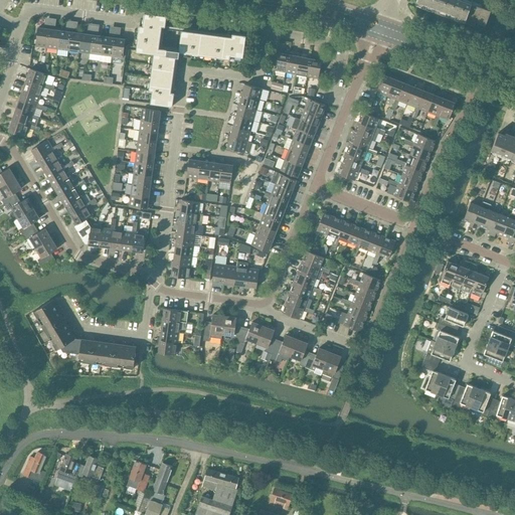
[(416,0),(415,4),(484,29),(491,11),(461,0),(416,0)]
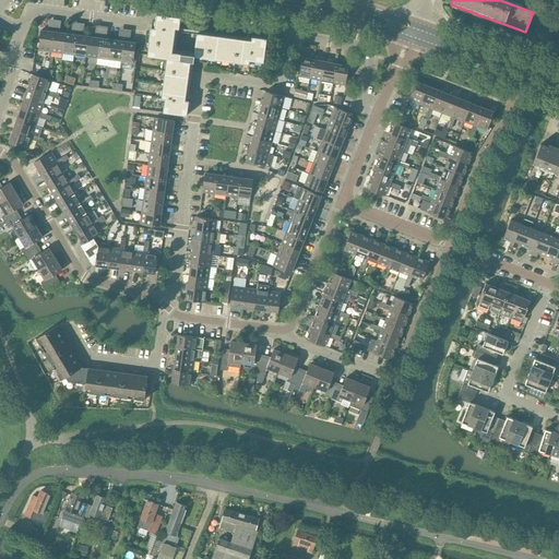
[(251,39),(241,38),(232,37),(222,35),(212,34),(211,34),(179,30),(180,25),(181,16),(157,13),(156,19),(153,19),(152,23),(147,55),(167,57),(162,98),(165,98),(163,113),(187,116),(189,100),(186,99),(191,60),(192,60),(194,56),(199,57),(209,58),(218,59),(228,60),(238,62),(250,63),(250,60),(263,61),(266,38),(252,36),(251,39)]
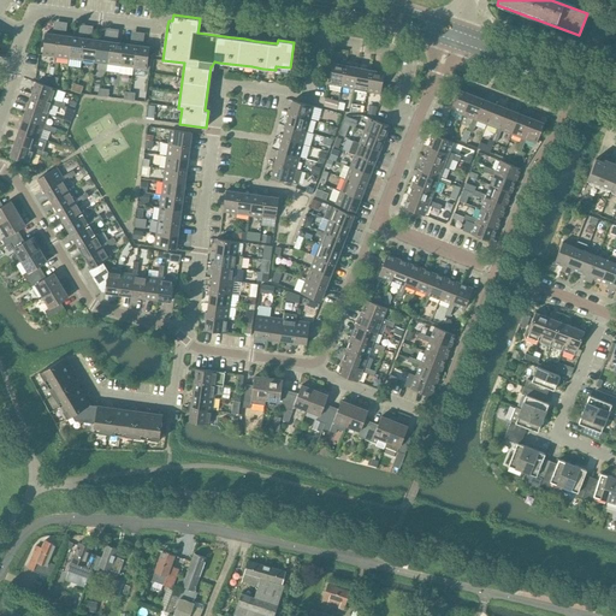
[(46,33),(46,34),(42,55),(57,57),(59,35),(46,33)]
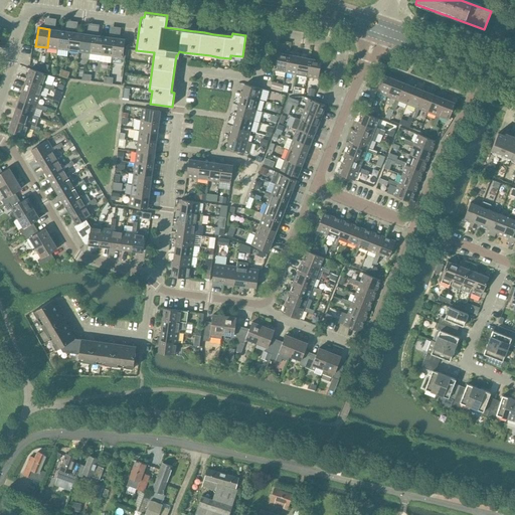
[(60,30),(49,29),(47,47),(57,49),(60,30)]
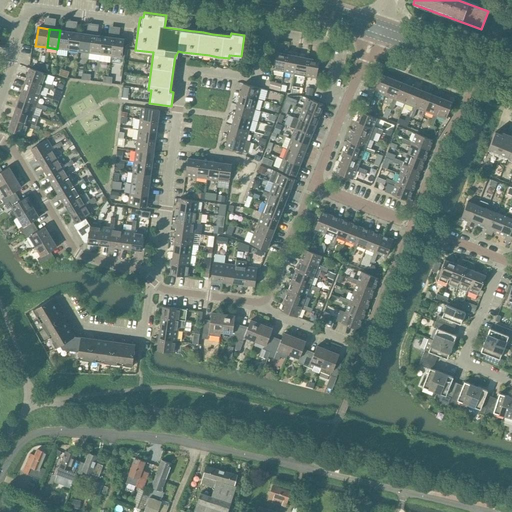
[(57,49),(68,50),(70,32),(60,30),(57,49)]
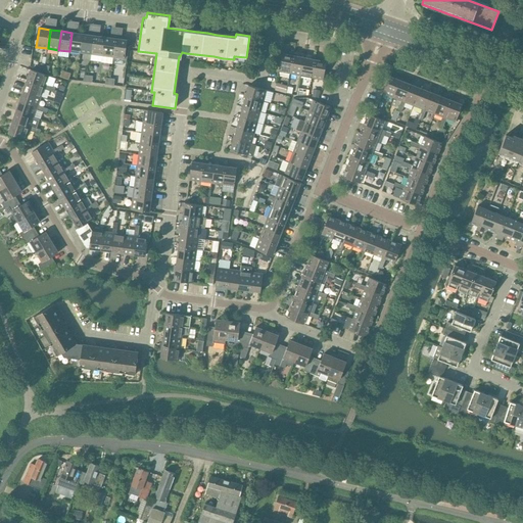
[(83,34),(72,33),(69,51),(81,52),(83,34)]
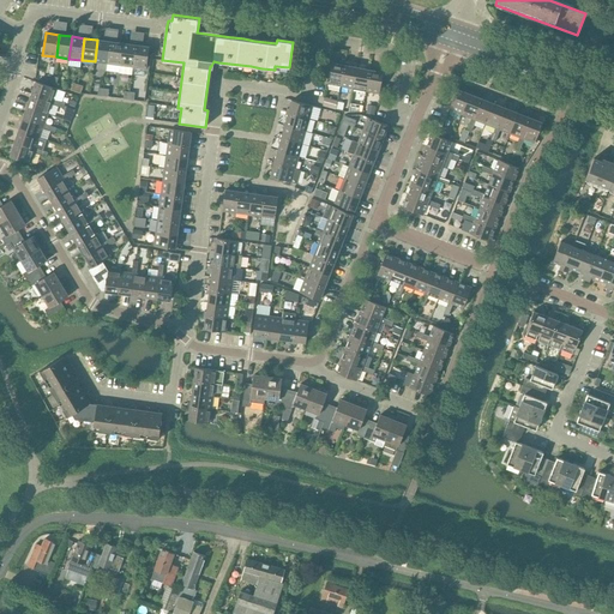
[(95,61),(107,64),(110,41),(97,40),(95,61)]
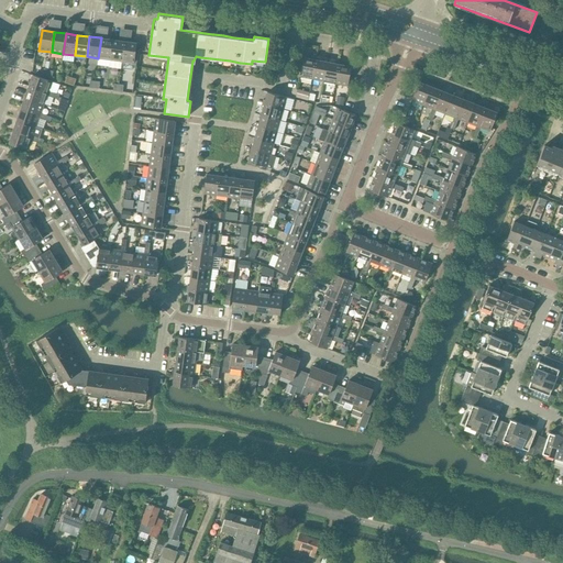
[(113,40),(101,37),(98,58),(110,59),(113,40)]
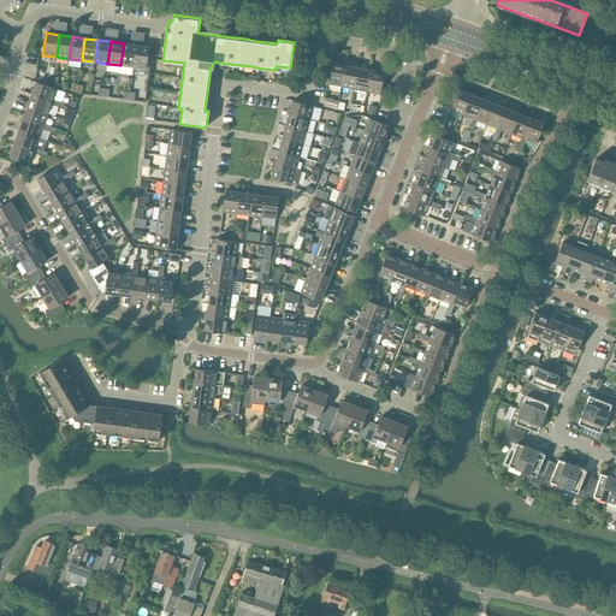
[(120,65),(134,67),(136,45),(124,43),(120,65)]
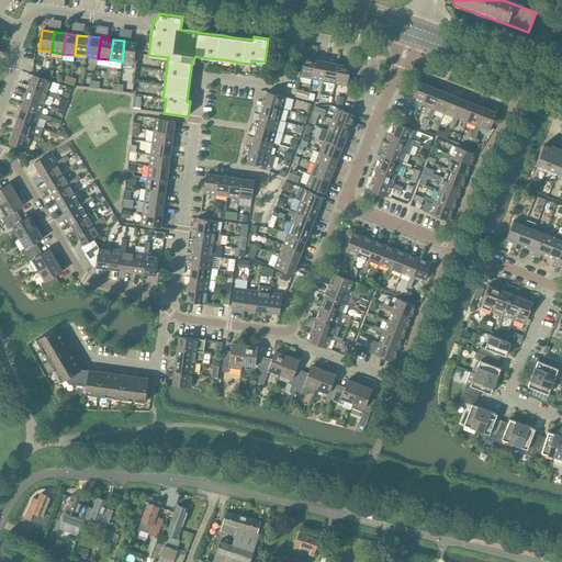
[(124,41),(122,62),(134,63),(136,43),(124,41)]
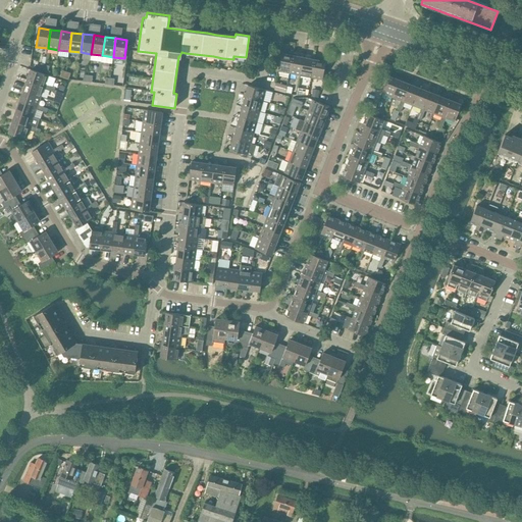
[(278,71),(290,73),(294,53),(290,52),(290,54),(281,53),(278,71)]
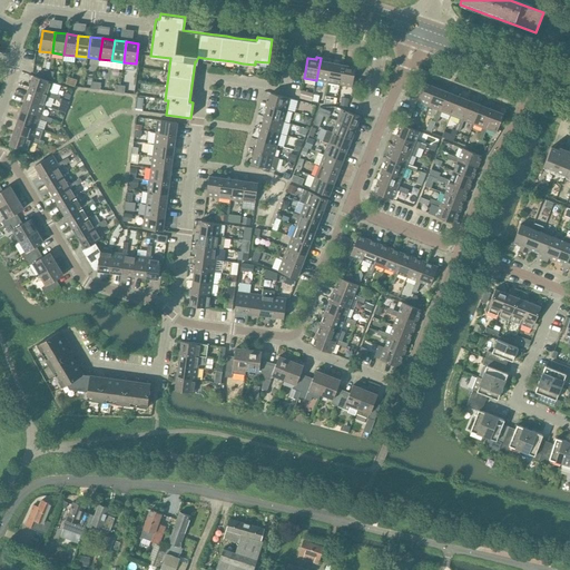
[(316,80),(327,82),(332,62),(324,61),(324,59),(321,58),(316,80)]
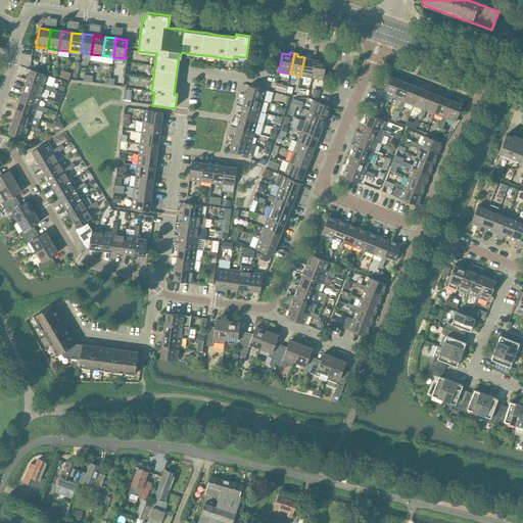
[(300,76),(312,78),(316,57),(312,56),(312,59),(304,57),(300,76)]
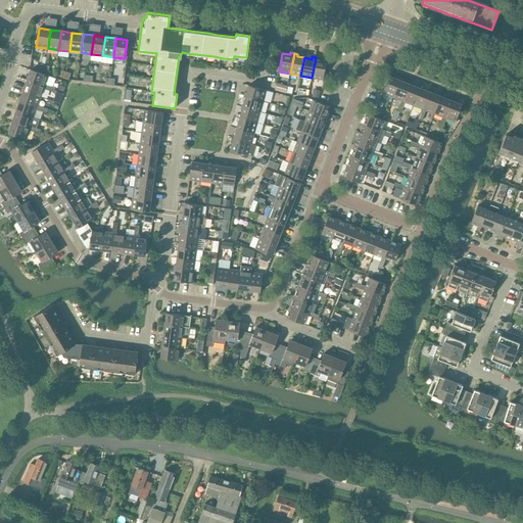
[(316,57),(312,78),(323,80),(327,61),(319,60),(319,58),(316,57)]
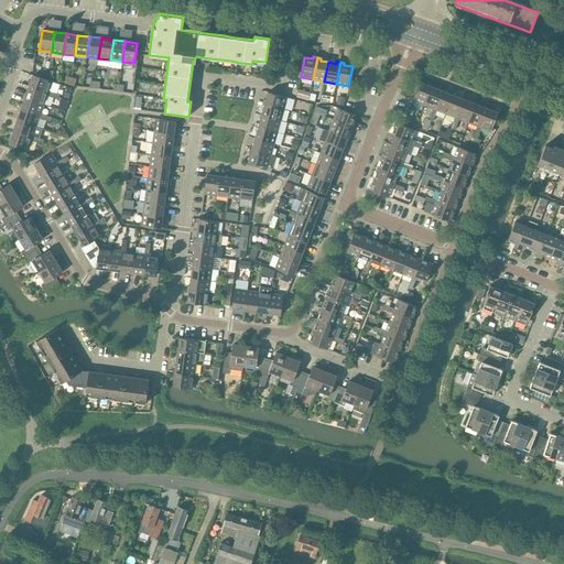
[(52,82),(33,75),(29,87),(47,93),(49,90),(52,82)]
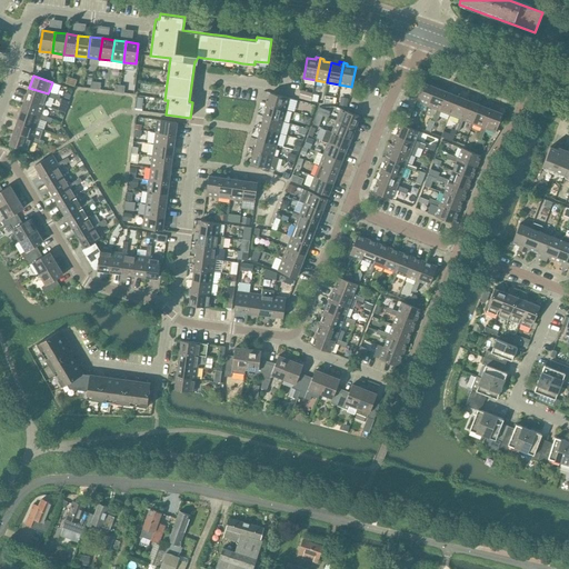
[(423,85),(416,101),(428,106),(435,88),(423,82),(423,85)]
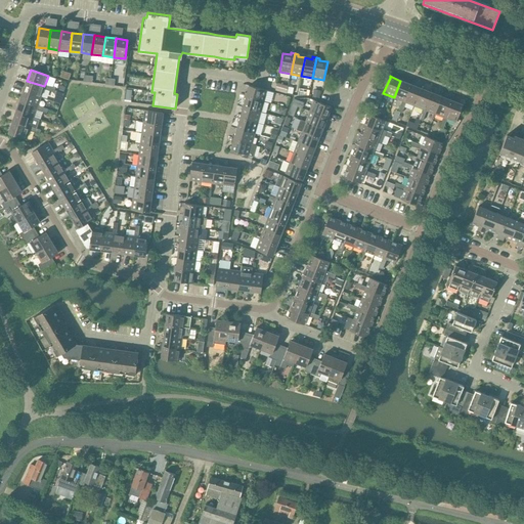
[(49,90),(50,86),(45,84),(44,86),(27,81),(24,91),(41,97),(44,88),(49,90)]
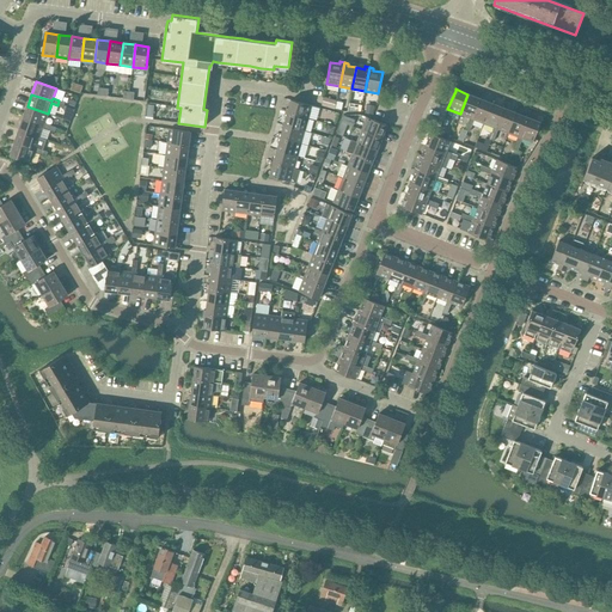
[(467,95),(460,114),(470,117),(467,123),(472,126),(475,120),(472,118),(479,99),(467,95)]
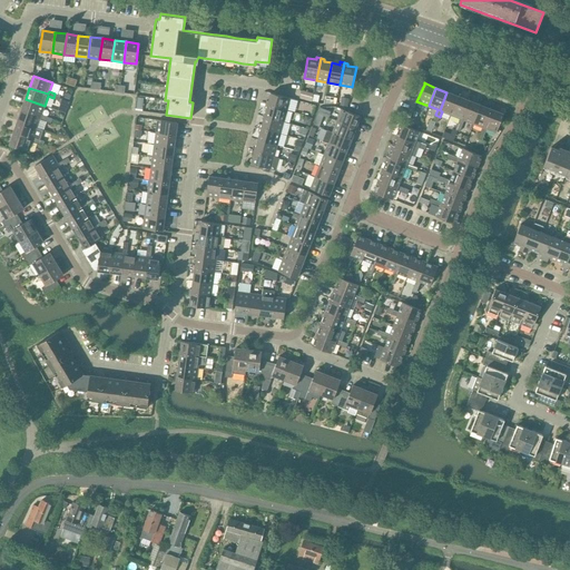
[(313,94),(301,90),(300,97),(312,100),(313,94)]
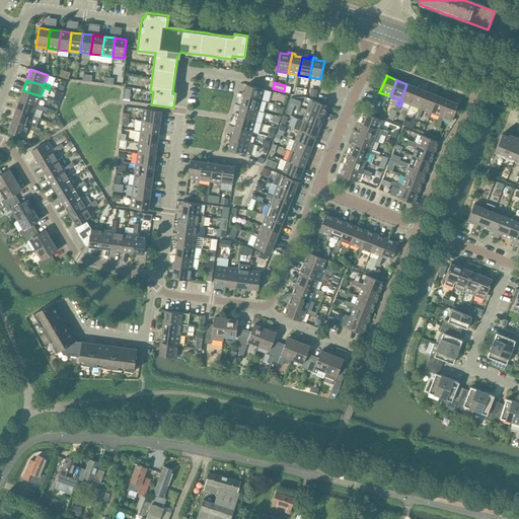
[(262,100),(265,89),(246,84),(244,92),(242,91),(241,95),(262,100)]
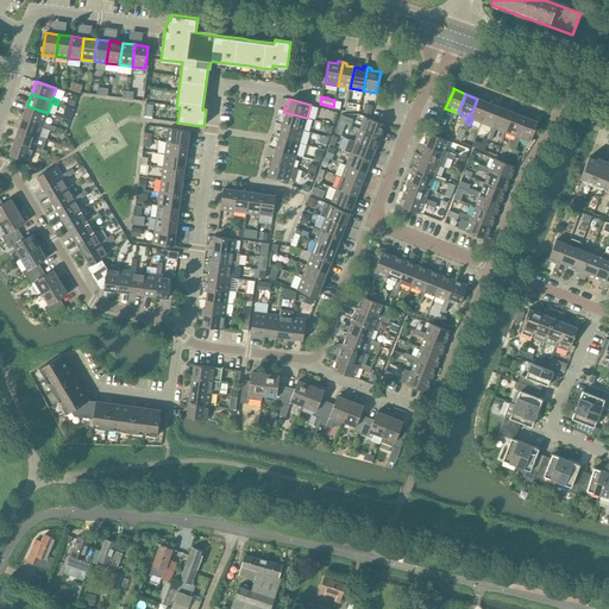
[(472,119),(482,123),(490,102),(477,99),(470,118),(472,119)]
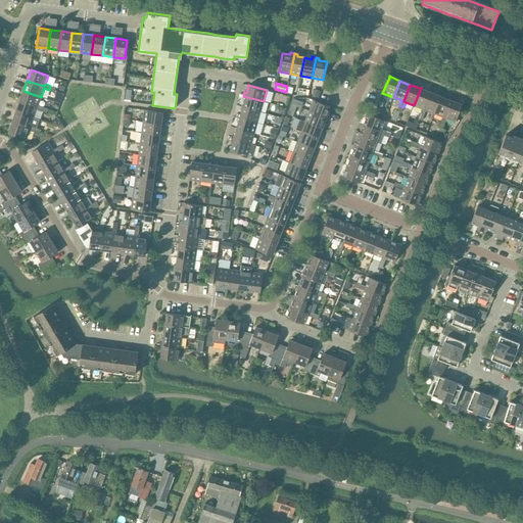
[(431,92),(421,88),(414,105),(422,108),(420,113),(424,115),(426,110),(424,109),(431,92)]
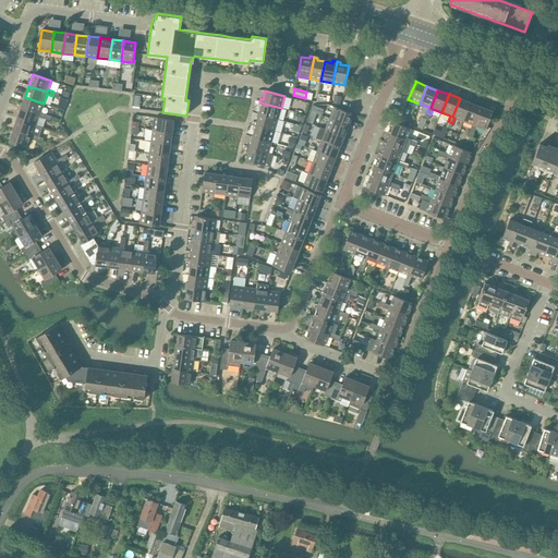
[(40,112),(44,104),(25,97),(21,108),(39,114),(40,112)]
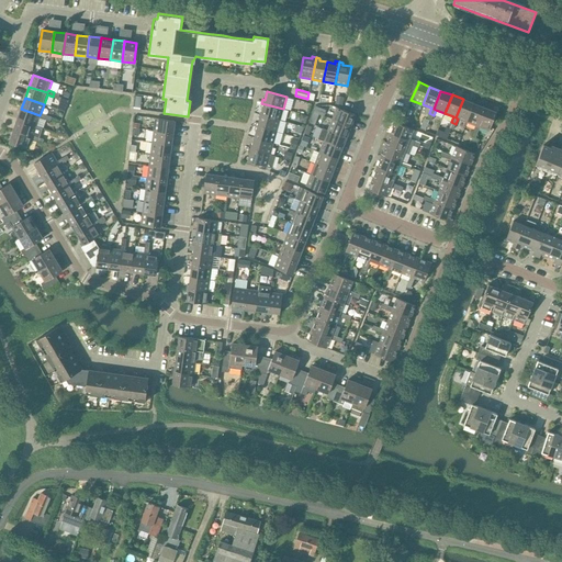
[(458,119),(467,122),(474,103),(463,99),(456,117),(458,119)]
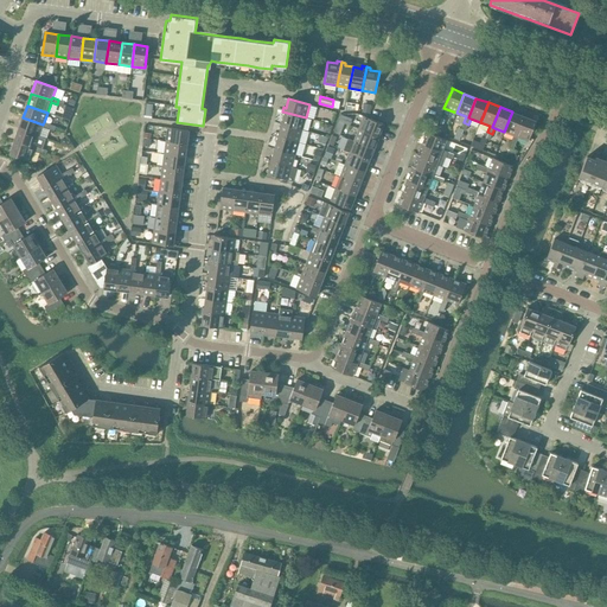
[(302,129),(306,117),(282,112),(281,115),(283,116),(281,125),(302,129)]
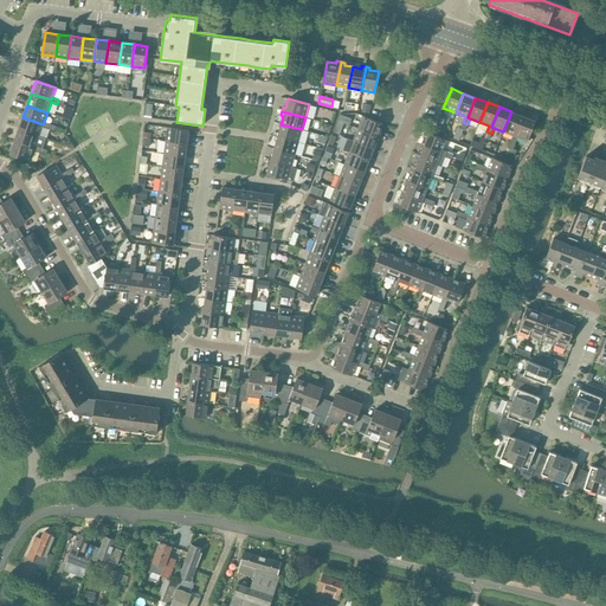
[(511,111),(503,131),(513,135),(510,141),(513,142),(515,143),(517,137),(515,136),(523,116),(511,111)]
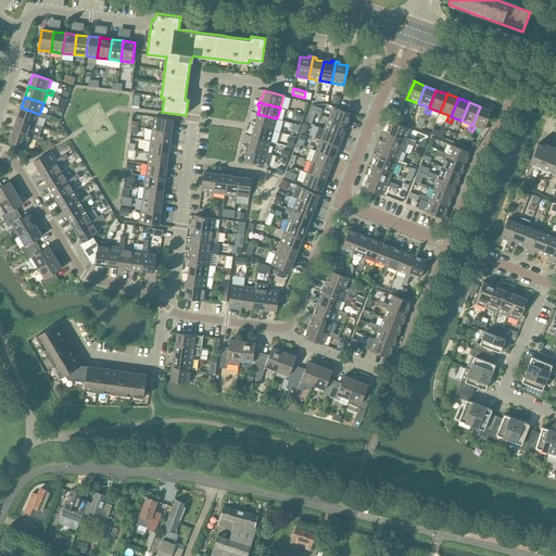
[(312,105),(310,111),(314,112),(320,115),(323,109),(312,105)]
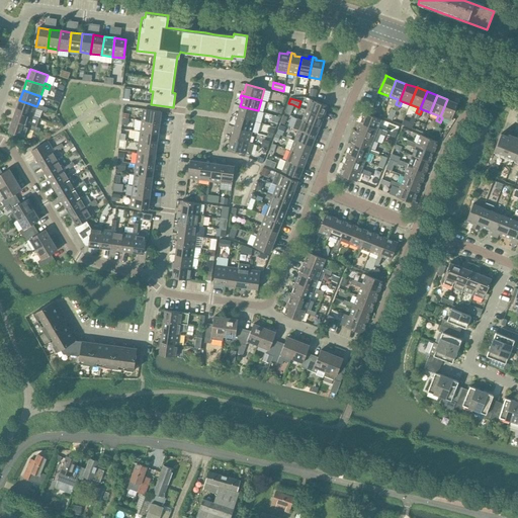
[(307,110),(325,117),(327,114),(325,113),(328,106),(311,99),(307,110)]
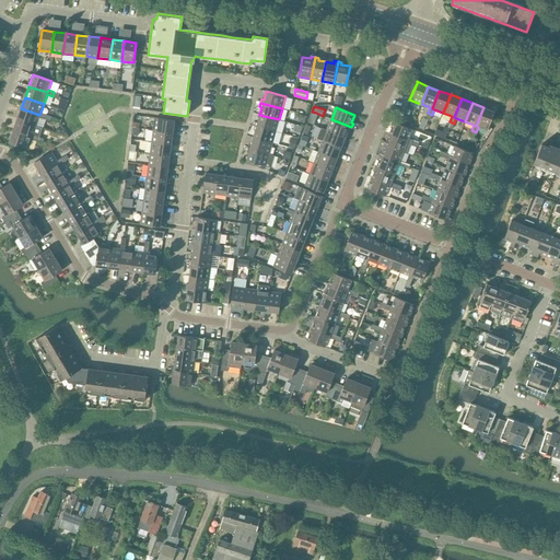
[(476,126),(478,127),(487,130),(494,112),(483,107),(476,126)]
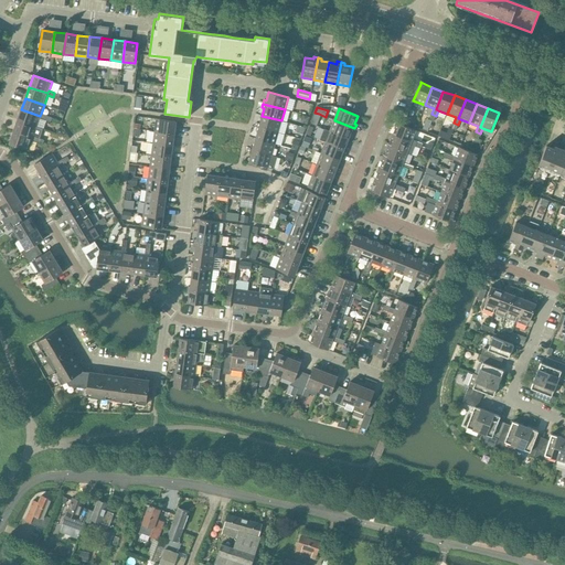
[(46,116),(41,114),(40,116),(21,109),(18,120),(36,127),(39,118),(44,120),(46,116)]
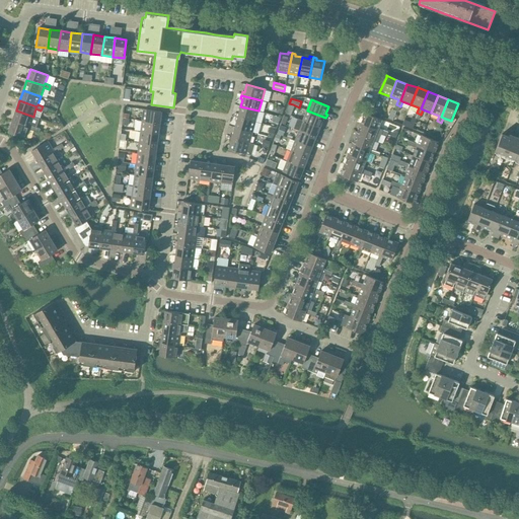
[(255,122),(258,110),(240,106),(238,114),(236,113),(235,117),(255,122)]
